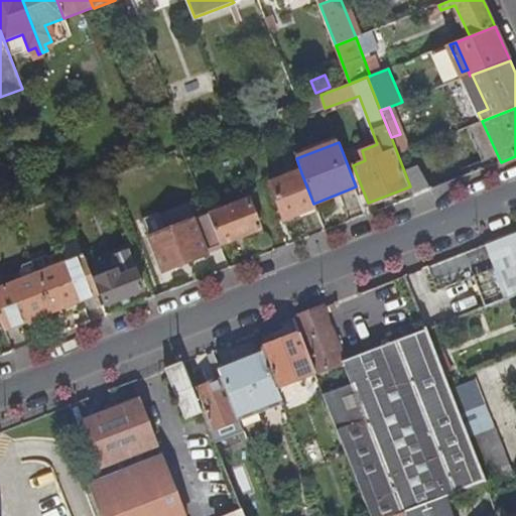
[(145,146),(150,161),(160,157),(154,143),(145,146)]
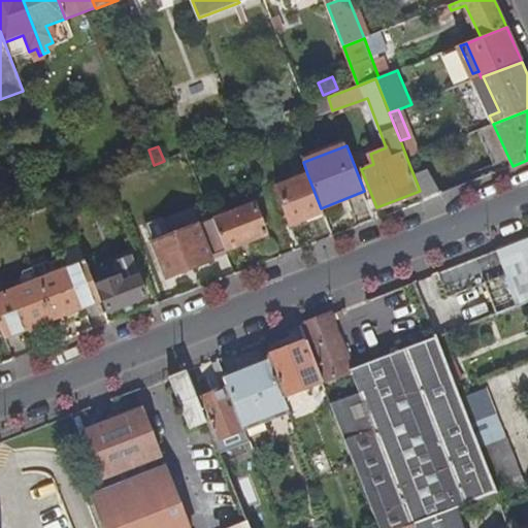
[(289,225),(322,211),(321,208),(307,174),(274,187),(289,225)]
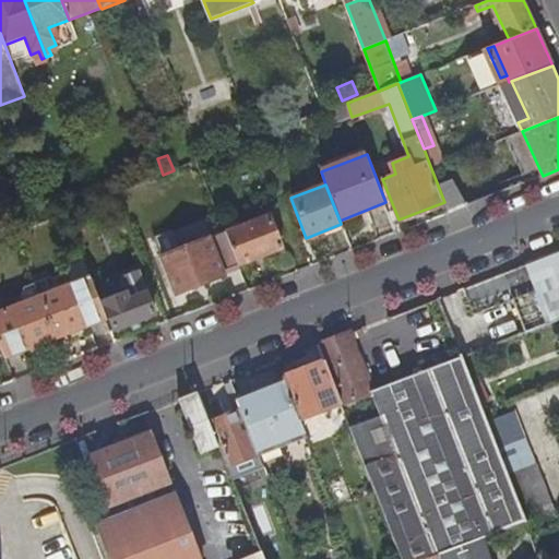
[(68,212),(74,209),(67,190),(61,192),(68,212)]
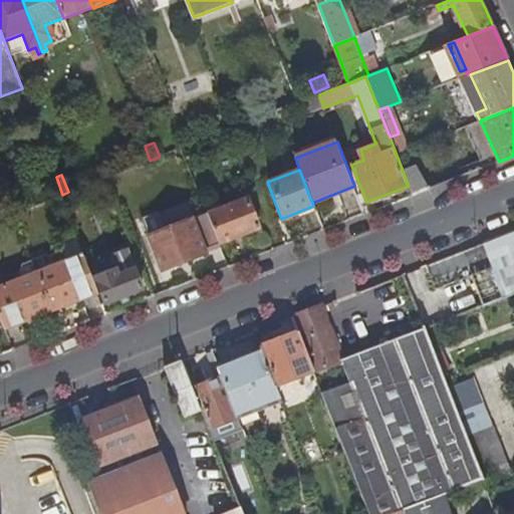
[(220,242),(221,244),(260,228),(249,198),(209,213),(220,242)]
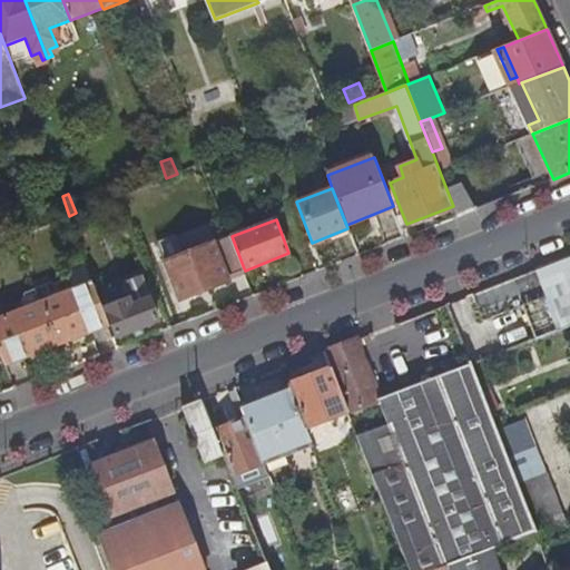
[(244,268),(232,236),(166,262),(180,301),(228,282),(226,276),(244,268)]
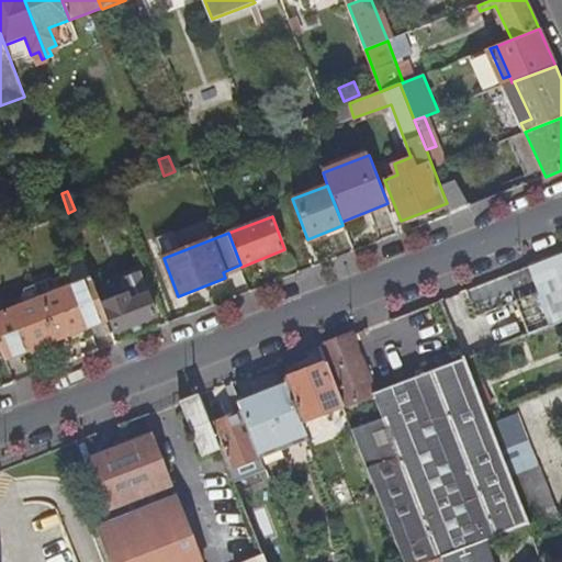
[(561,253),(467,290),(478,315),(518,299),(532,333),(561,319),(561,253)]
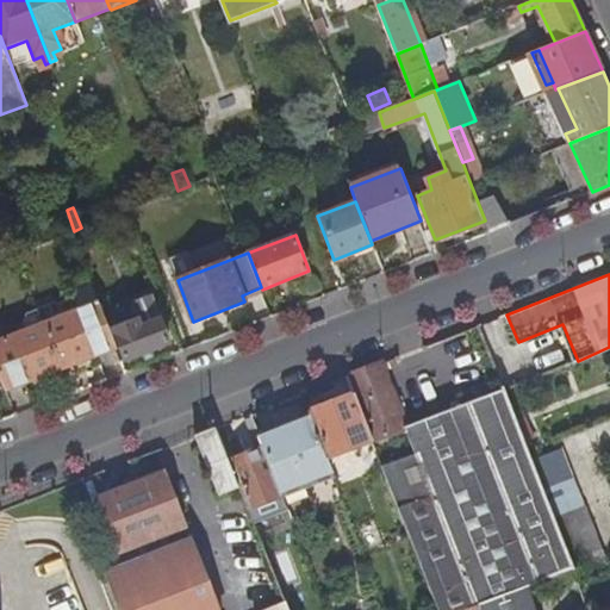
[(44,323),(61,368),(117,347),(100,303),(44,323)]
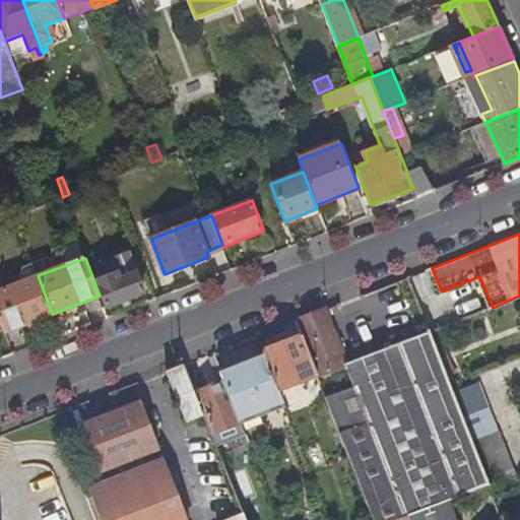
[(96,279),(107,307),(144,293),(136,271),(121,276),(119,271),(96,279)]
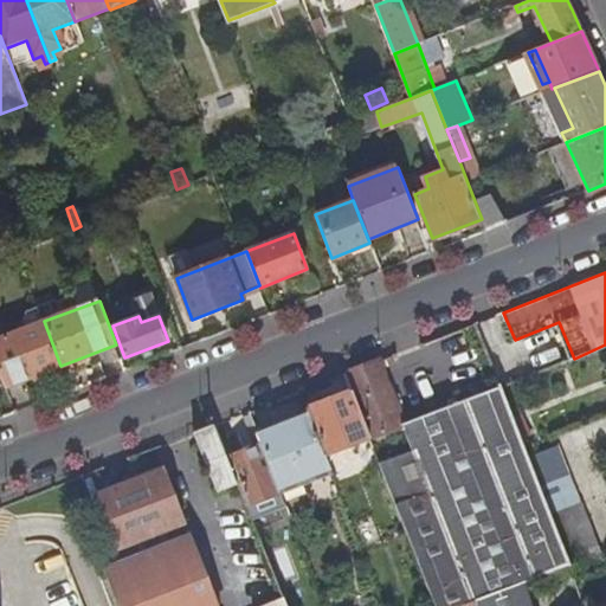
[(0,373),(1,378),(5,387),(60,366),(44,321),(0,337),(0,373)]
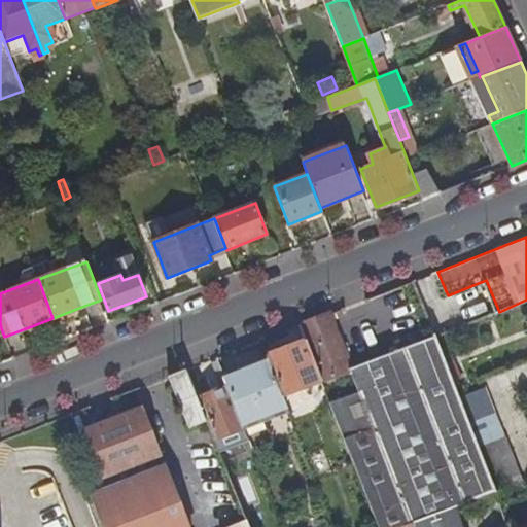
[(351,370),(329,314),(301,325),(306,340),(322,382),(351,370)]
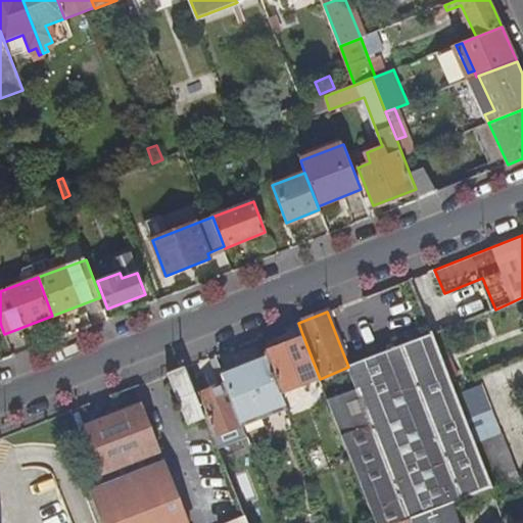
[(492,488),(475,444),(472,435),(456,393),(453,387),(432,334),(348,368),(363,403),(359,405),(362,411),(352,414),(359,428),(342,435),(366,496),(376,522),(459,522),(453,503),(492,488)]
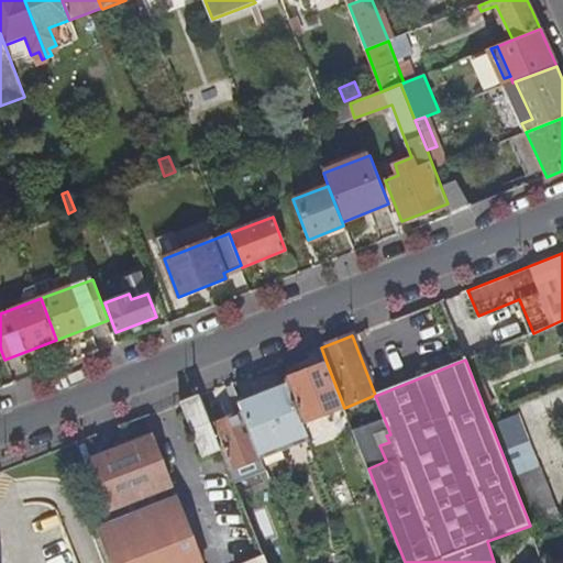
[(327,363),(286,379),(288,384),(304,424),(344,408),(327,363)]
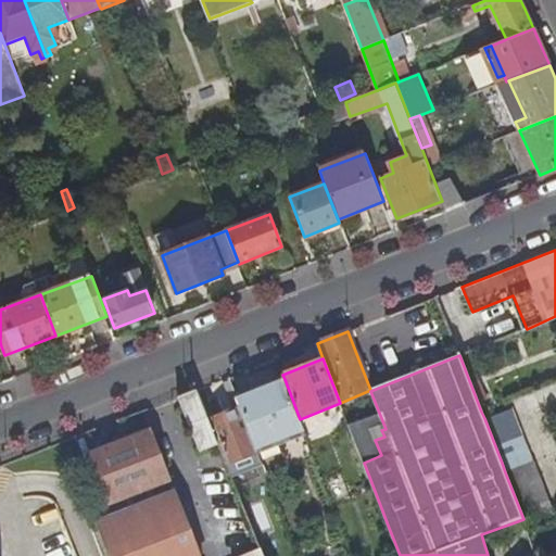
[(285,379),(236,397),(240,407),(253,442),(257,451),(269,483),(282,479),(278,468),(286,465),(274,434),(302,425),(300,419),(285,379)]
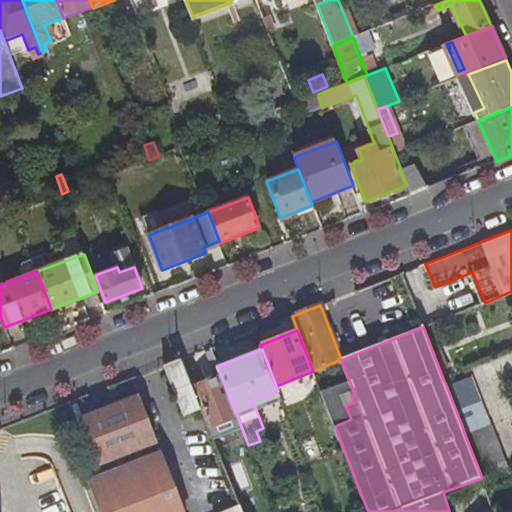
[(190,379),(182,358),(165,365),(185,416),(202,409),(193,386),(190,379)]
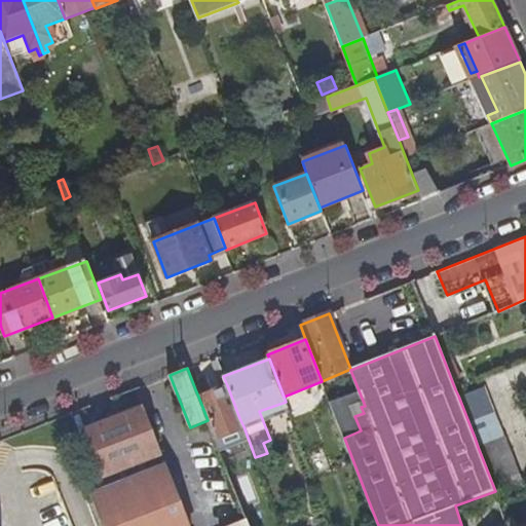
[(239,418),(227,385),(198,397),(208,420),(220,451),(242,441),(237,429),(243,426),(239,418)]
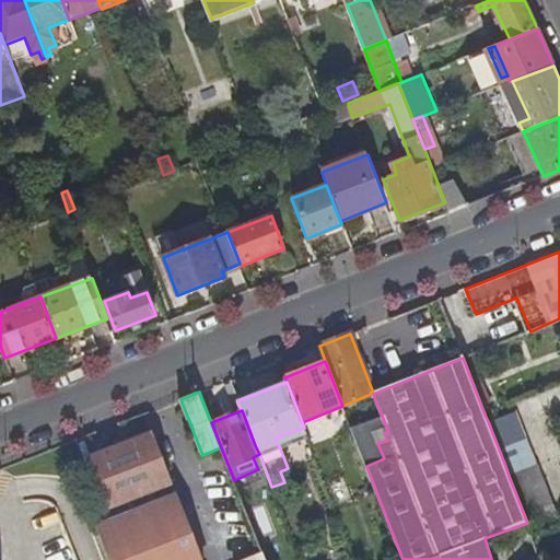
[(509,476),(537,464),(516,410),(488,421),(505,466),(509,476)]
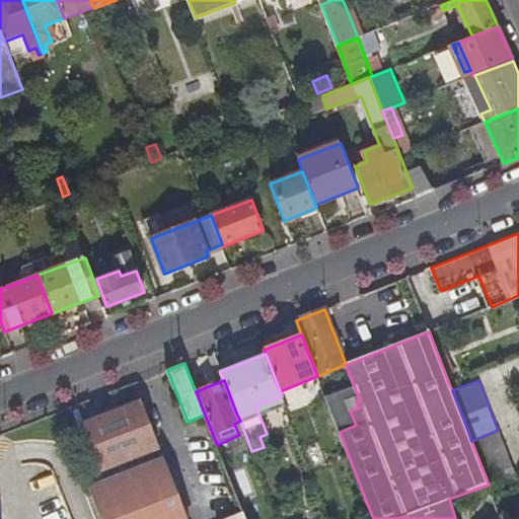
[(184,518),(139,402),(77,427),(100,485),(91,489),(102,518),(184,518)]
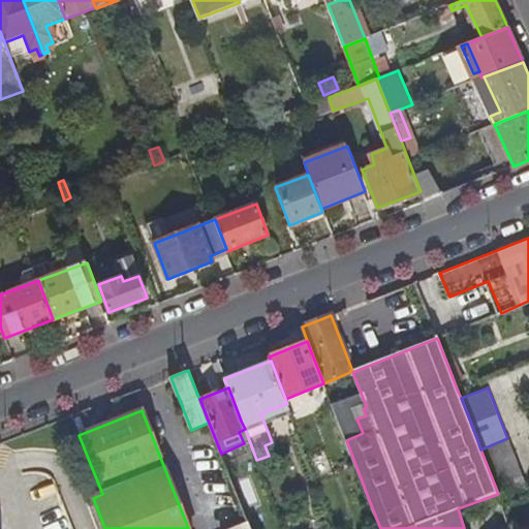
[(527,489),(507,438),(480,449),(498,494),(500,499),(527,489)]
